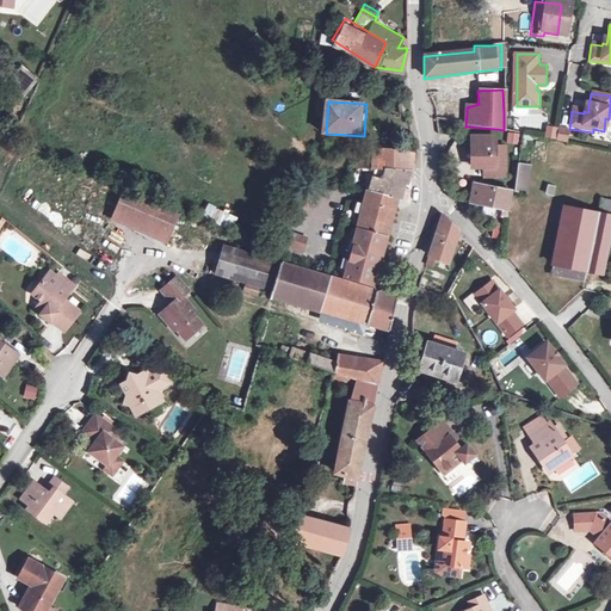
[(547,125),(544,139),(567,143),(569,130),(547,125)]
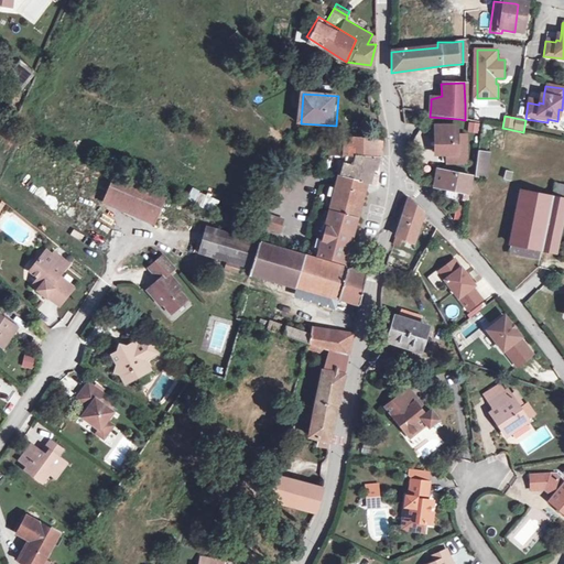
[(468,122),(468,133),(479,133),(479,122),(468,122)]
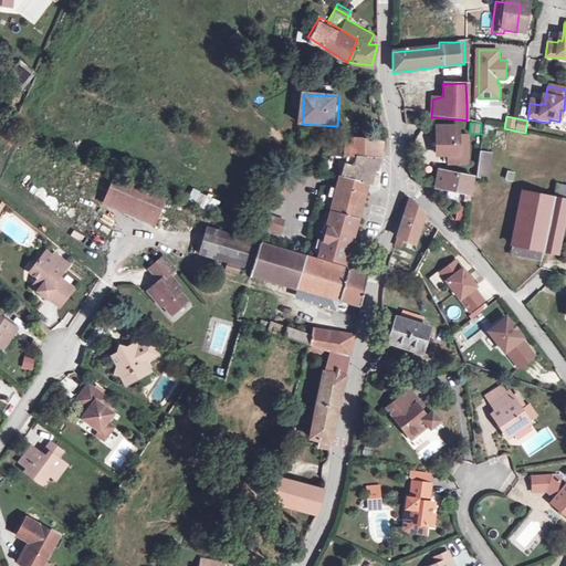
[(443,136),(439,136),(439,155),(450,155),(468,155),(468,136),(459,136),(459,127),(443,127),(443,136)]
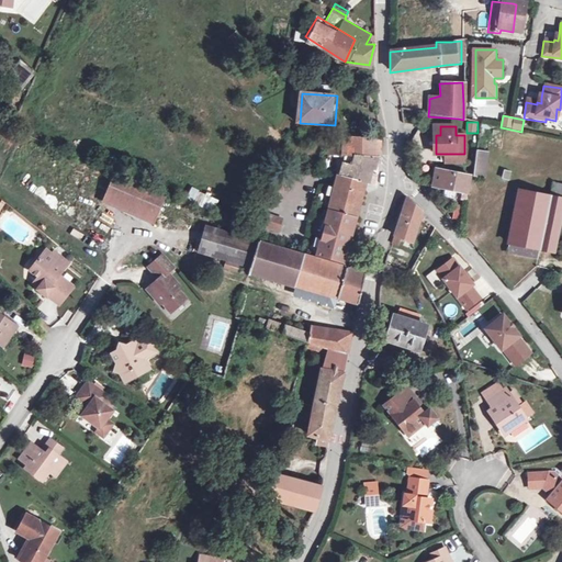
[(338,156),(370,157),(372,139),(368,138),(341,136),(325,135),(322,154),(338,156)]
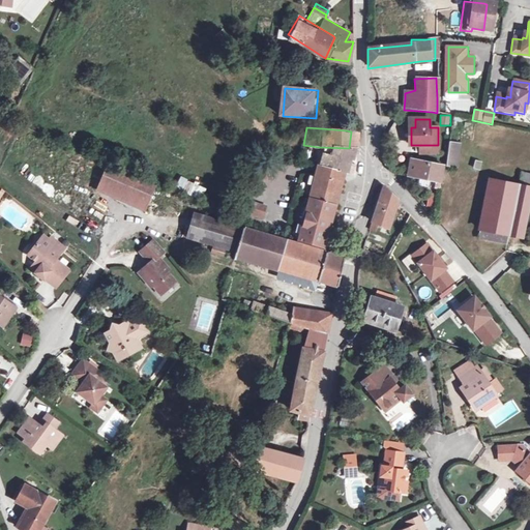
[(462,144),(450,142),(446,167),(457,168),(462,144)]
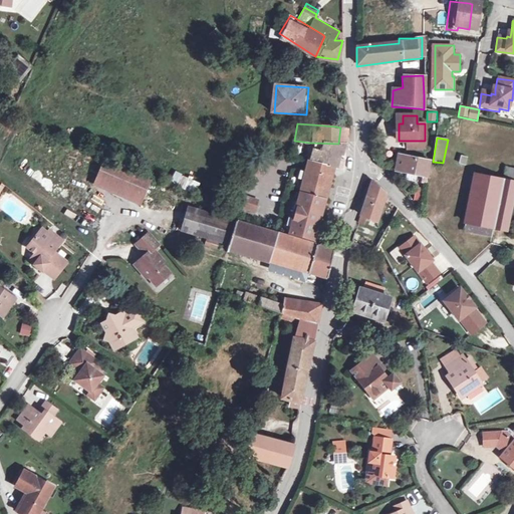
[(336,157),(338,144),(309,143),(304,164),(328,169),(331,157),(336,157)]
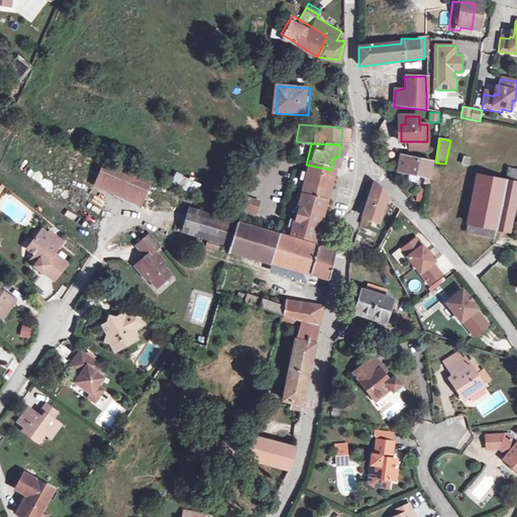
[(398,157),(395,172),(427,180),(431,163),(398,157)]
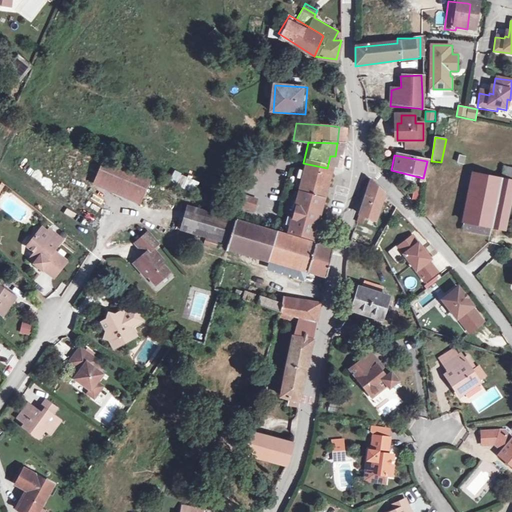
[(99,162),(91,181),(137,200),(145,181),(99,162)]
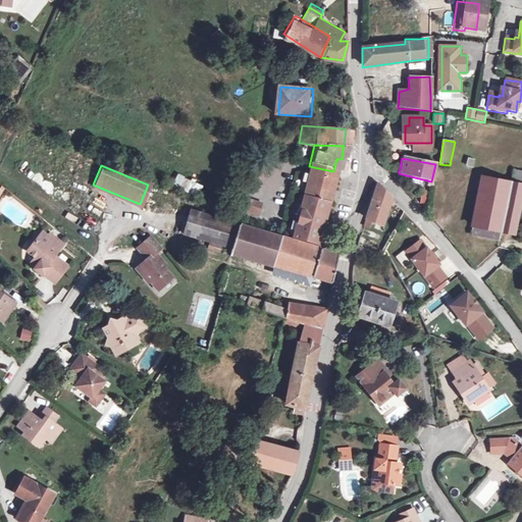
[(304,176),(298,197),(324,205),(333,171),(309,166),(308,166),(304,176)]
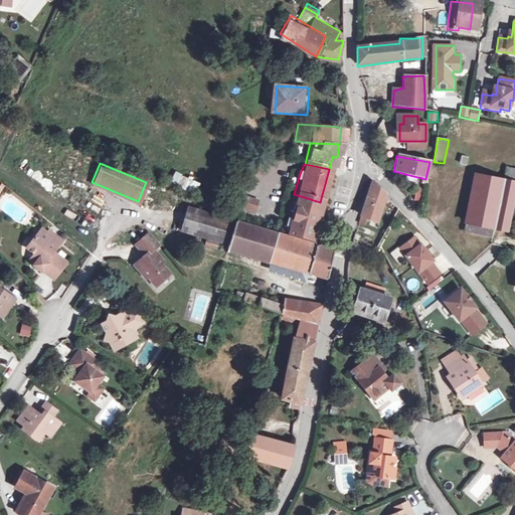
[(195,193),(200,182),(175,171),(170,183),(195,193)]
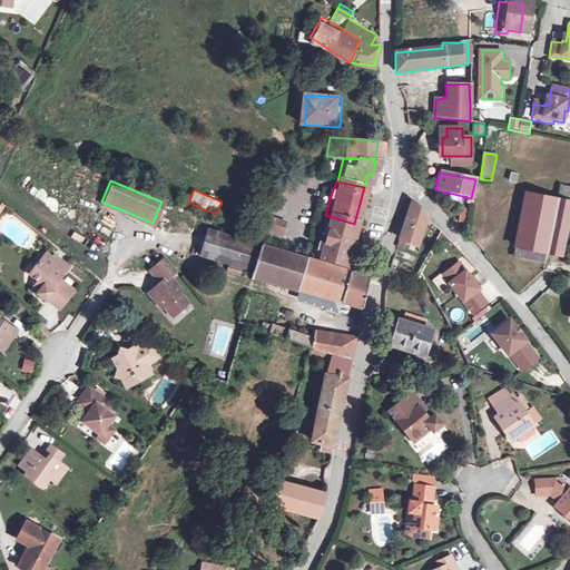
[(547,254),(549,243),(559,198),(526,190),(517,237),(516,246),(547,254)]
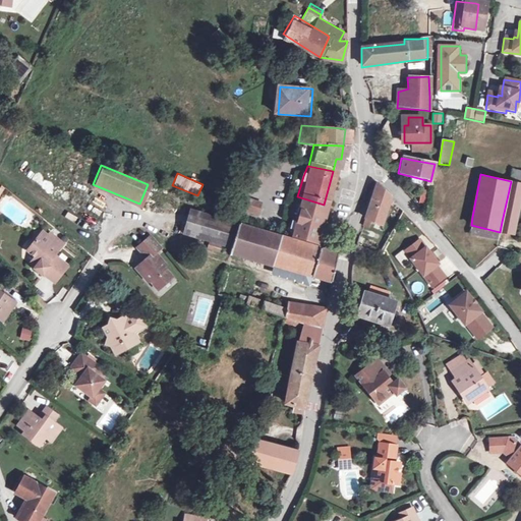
[(293,195),(297,196),(303,176),(299,175),(293,195)]
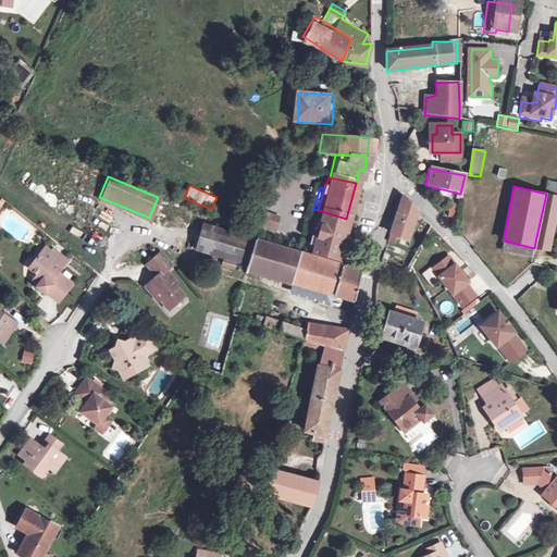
[(556,195),(546,194),(536,237),(551,240),(556,210),(556,195)]
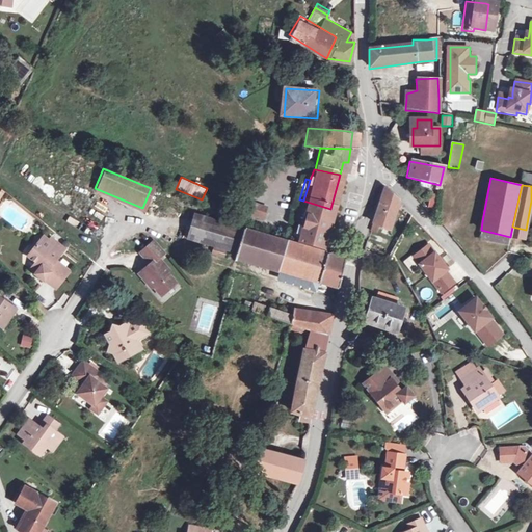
[(394,204),(380,190),(367,225),(383,232),(394,204)]
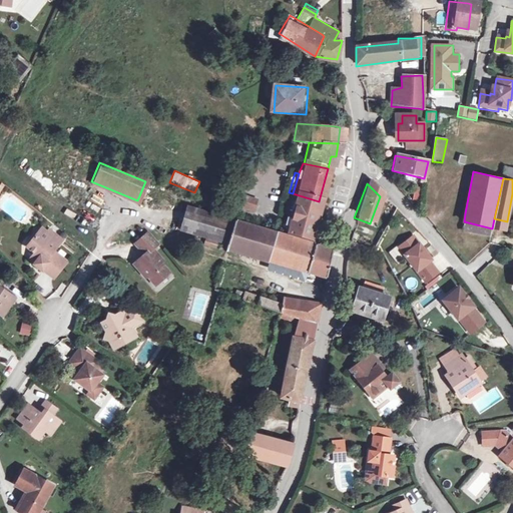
[(319,201),(293,193),(292,198),(282,233),(281,236),(308,241),(319,201)]
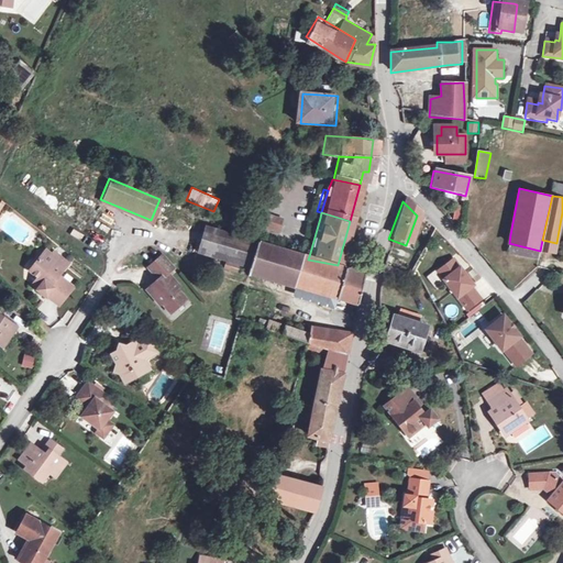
[(265,225),(277,231),(279,227),(276,225),(279,220),(269,216),(265,225)]
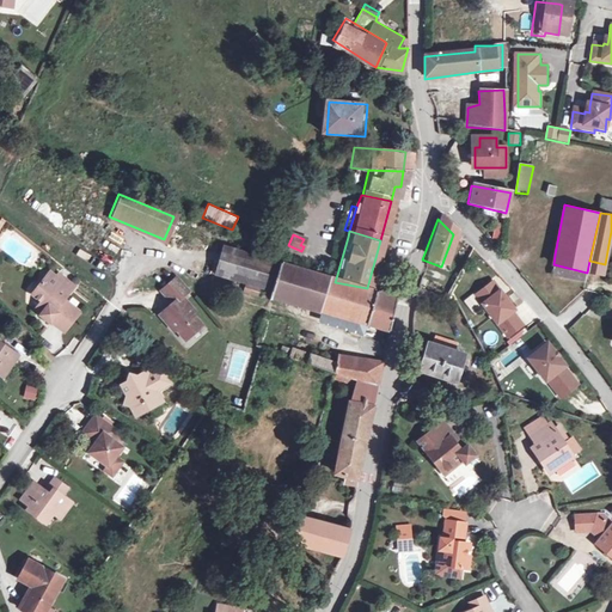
[(330,276),(336,279),(348,237),(342,234),(330,276)]
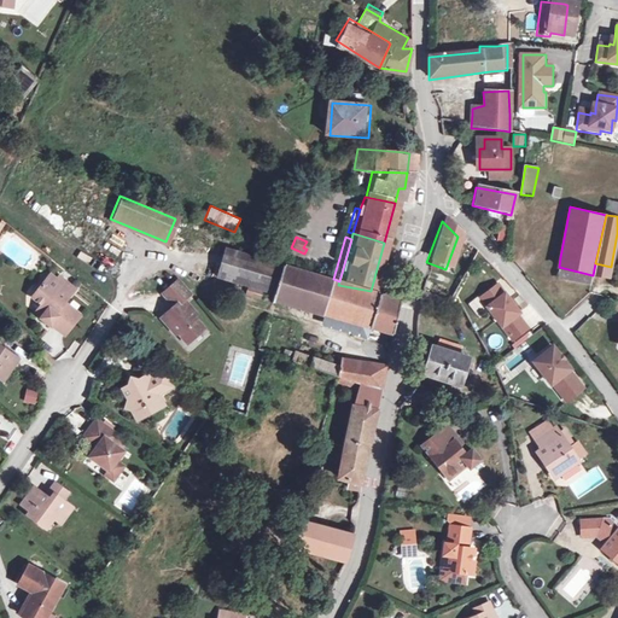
[(254,287),(266,258),(221,248),(211,277),(254,287)]
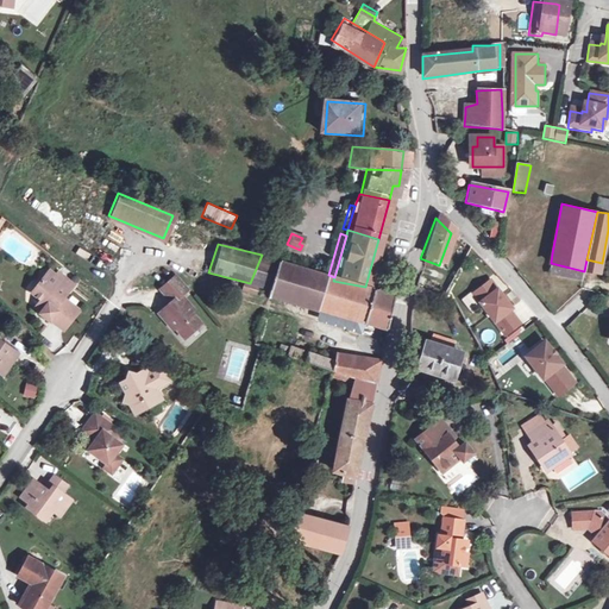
[(262,255),(250,283),(268,289),(268,293),(385,331),(394,296),(327,280),(326,280),(325,278),(274,257),(262,255)]
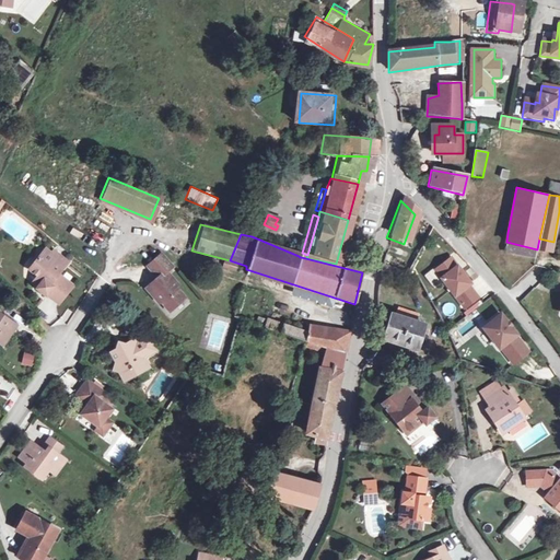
[(34,279),(27,288),(36,295),(38,293),(49,302),(61,287),(47,275),(55,265),(42,254),(35,248),(20,268),(27,275),(34,279)]
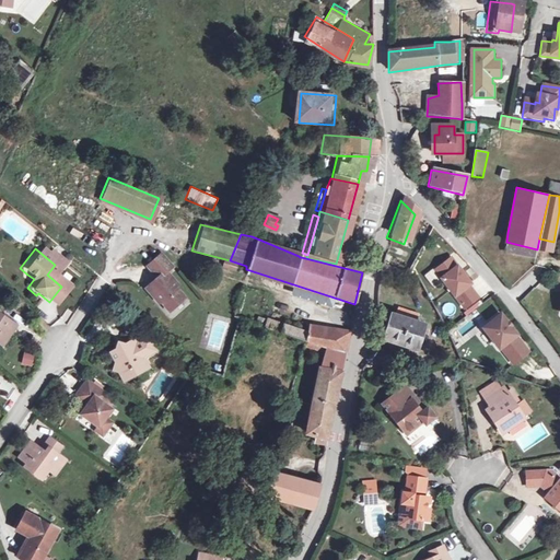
[(42,254),(55,265),(57,261),(44,251),(42,254)]
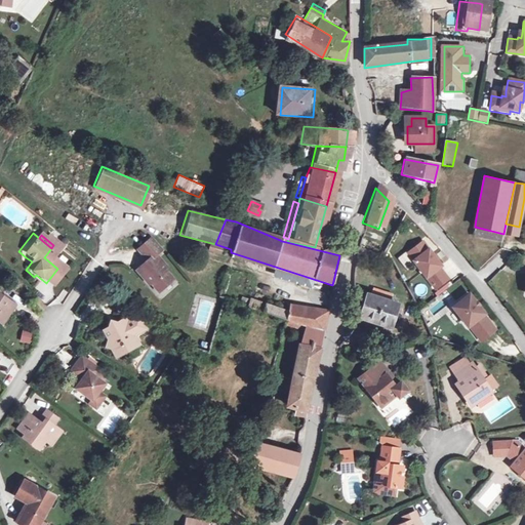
[(140,249),(150,260),(140,268),(148,275),(147,279),(150,282),(154,283),(161,290),(174,279),(168,272),(168,267),(157,254),(162,250),(153,239),(140,249)]
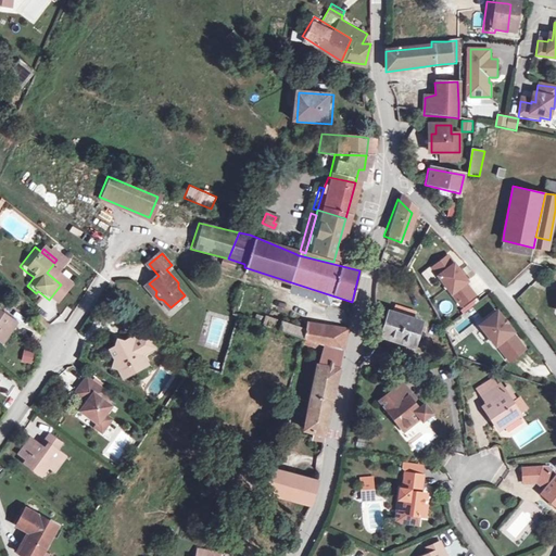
[(442,260),(426,272),(455,308),(468,299),(459,287),(462,285),(442,260)]
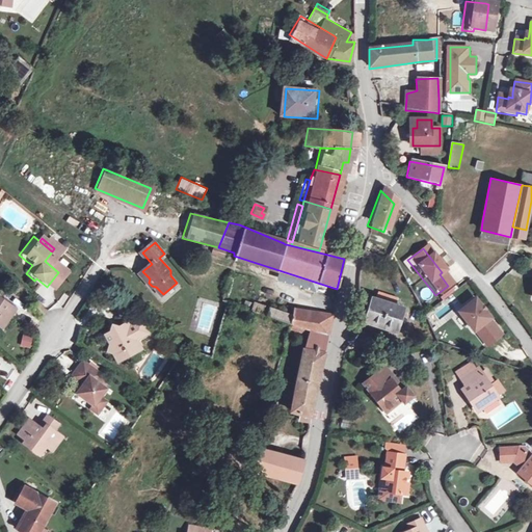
[(32,265),(26,261),(20,268),(26,273),(32,265)]
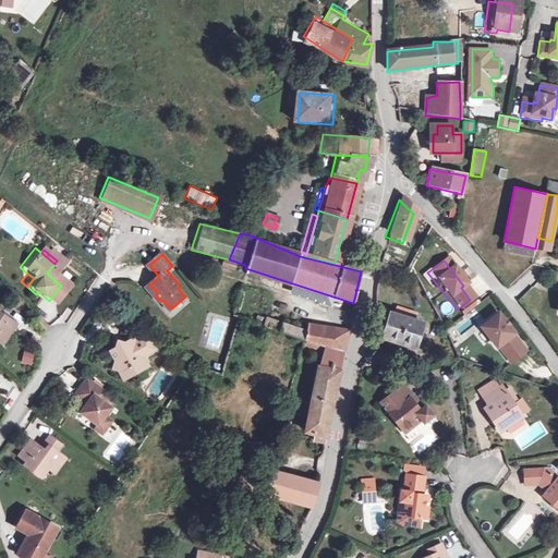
[(385,305),(376,328),(404,338),(412,315),(385,305)]
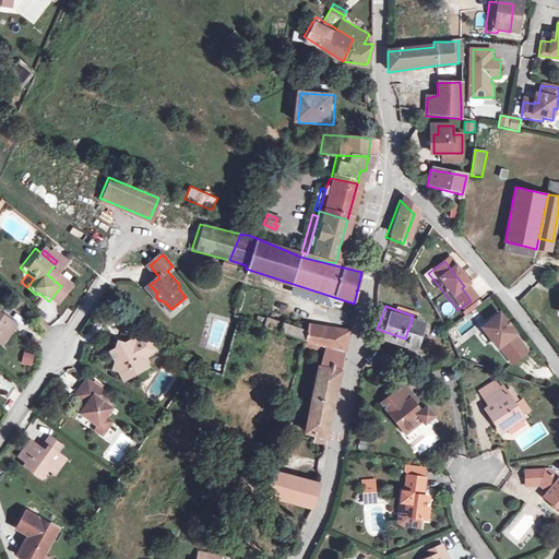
[(0,311),(0,343),(3,345),(18,324),(0,311)]
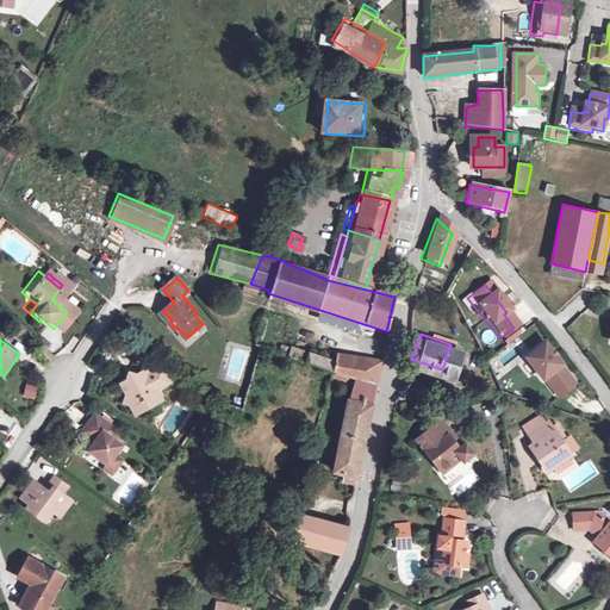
[(539,346),(520,360),(537,383),(539,381),(552,399),(568,386),(554,369),(555,368),(539,346)]
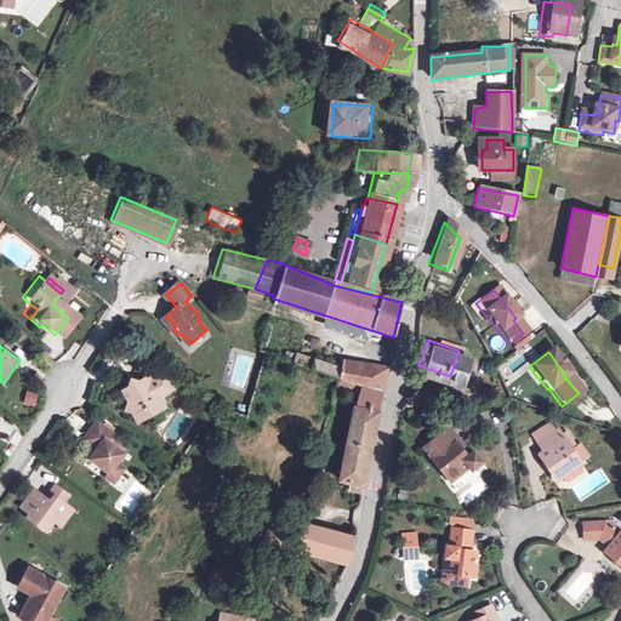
[(298,364),(337,377),(340,366),(301,354),(298,364)]
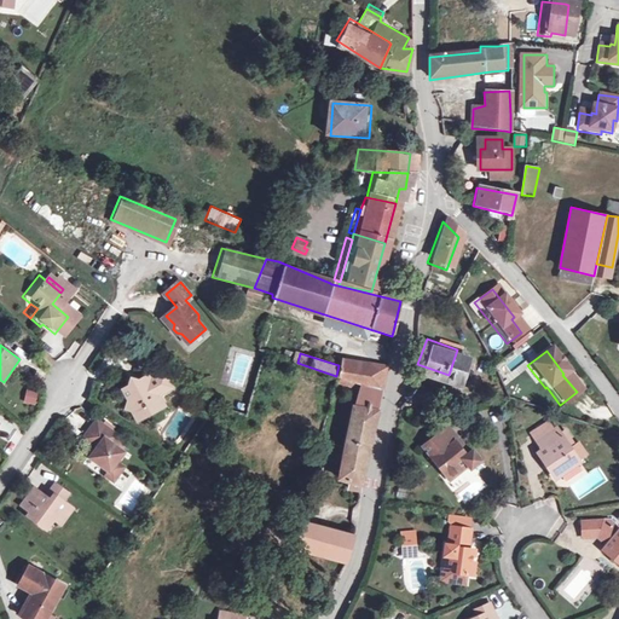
[(359,383),(381,391),(385,368),(341,354),(339,365),(336,376),(359,383)]
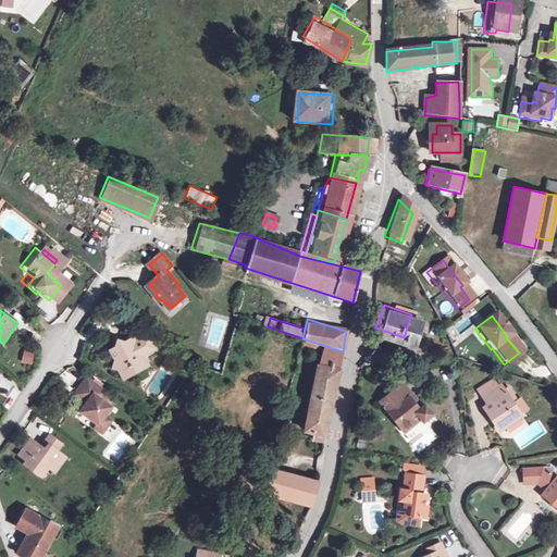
[(141,339),(148,351),(153,348),(147,336),(141,339)]
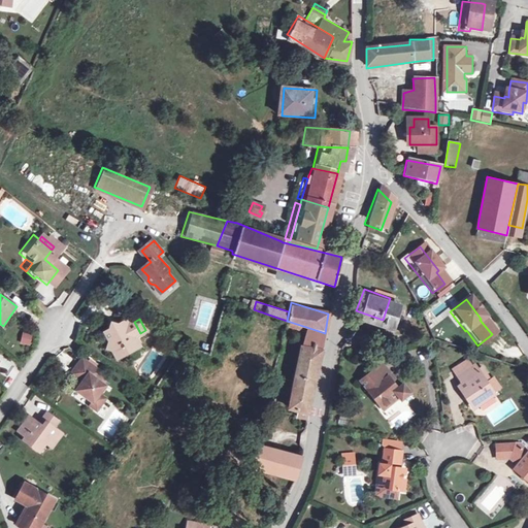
[(110,332),(109,331),(103,334),(108,343),(106,350),(112,351),(117,358),(140,344),(136,337),(141,334),(140,333),(134,322),(133,321),(124,326),(122,324),(116,327),(114,331),(112,332),(110,332)]
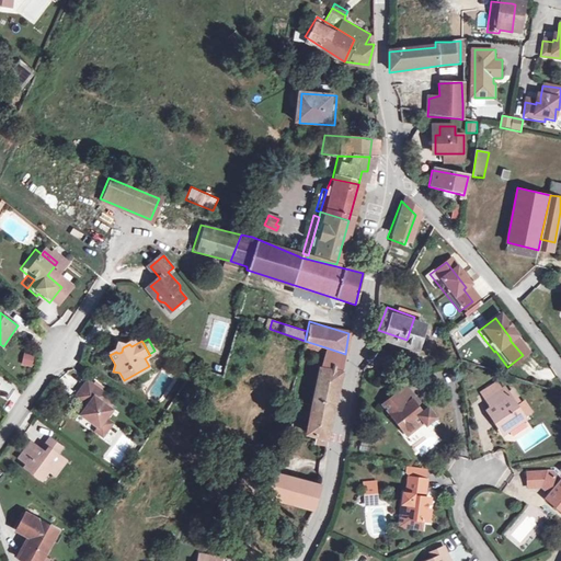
[(345,354),(325,347),(302,438),(323,445),(345,354)]
